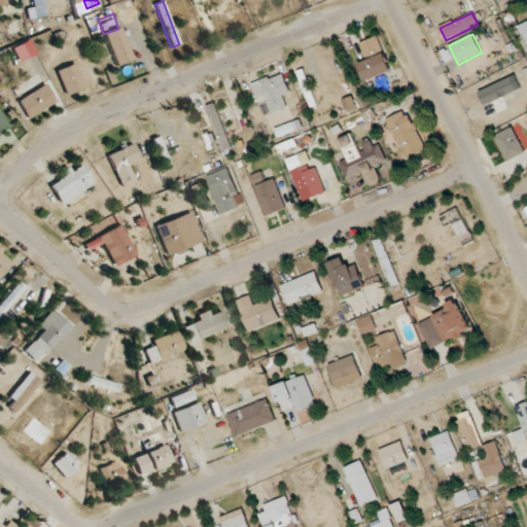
[(360,43),(366,61),(359,64),(365,81),(392,71),(379,36),(360,43)]
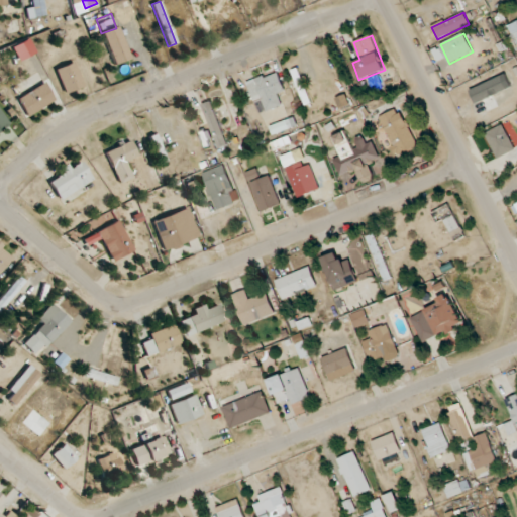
[(84,86),(74,62),(55,70),(66,94),(84,86)]
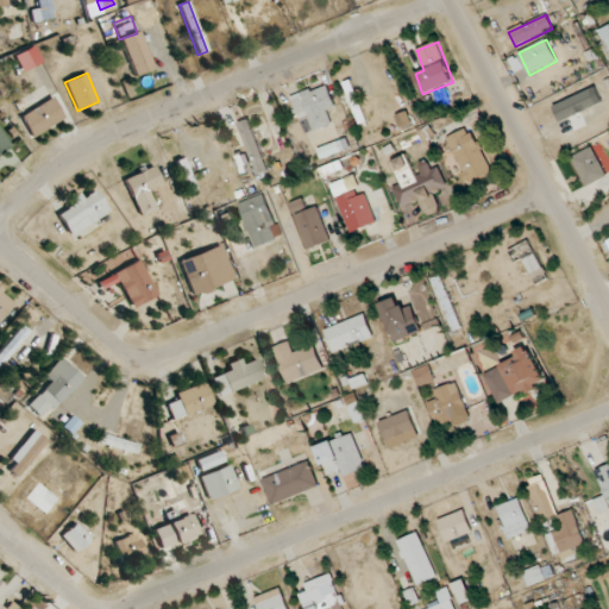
[(343,83),(358,125),(366,121),(351,80),(343,83)]
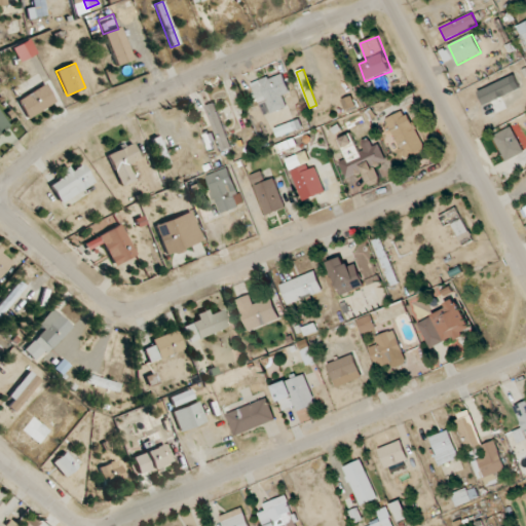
[(283,96),(291,92),(283,72),(251,84),(259,104),(267,101),(271,113),(287,107),(283,96)]
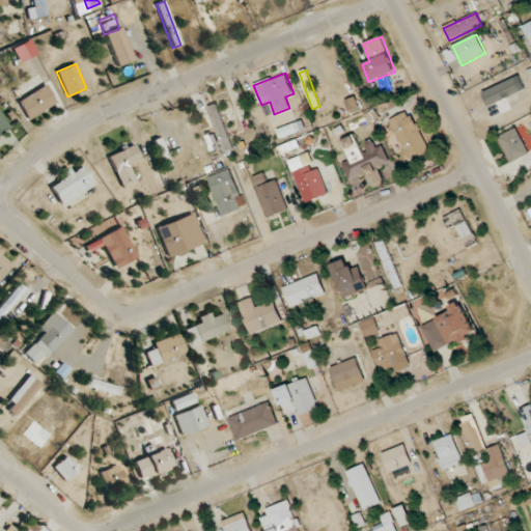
[(27,118),(56,106),(47,86),(18,100),(27,118)]
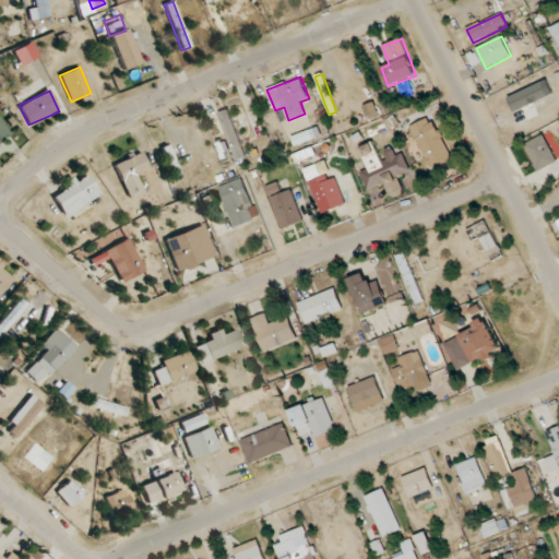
[(218,114),(236,162),(247,157),(229,109),(218,114)]
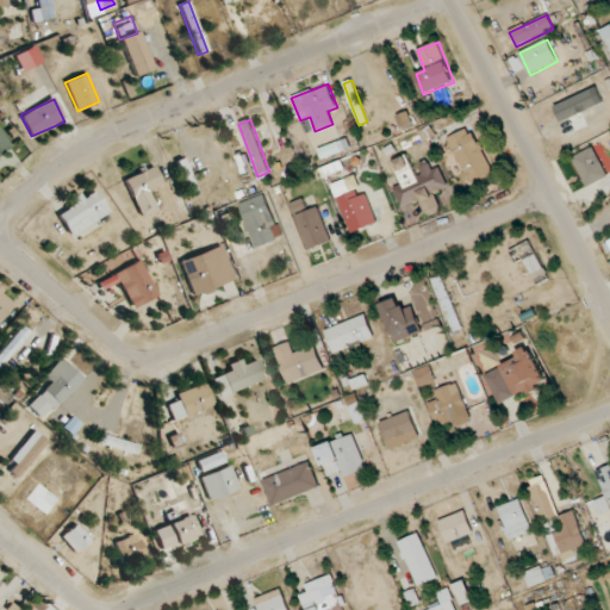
[(492,173),(471,126),(448,137),(468,184),(492,173)]
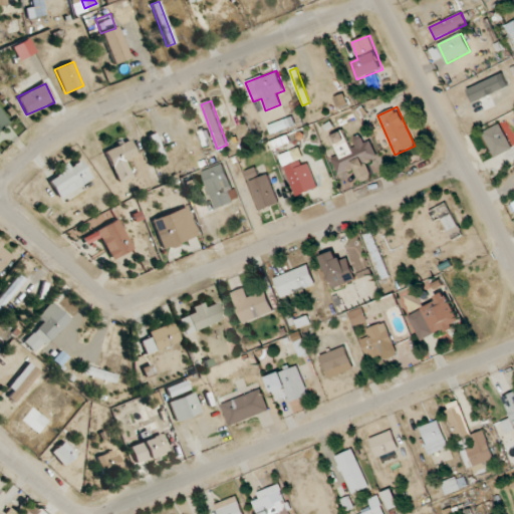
[(0,129),(8,123),(0,111),(0,129)]
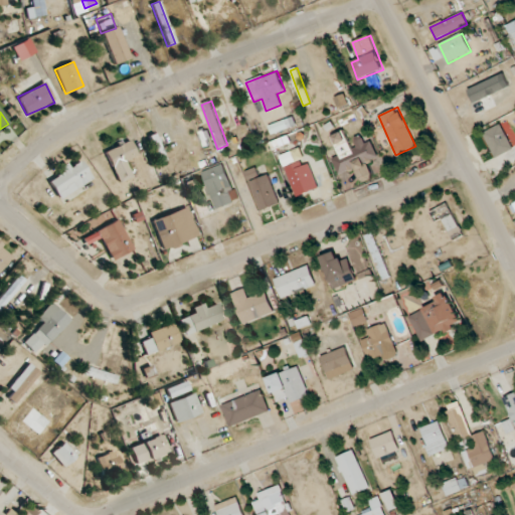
[(484,132),(494,158),(513,150),(502,124),(484,132)]
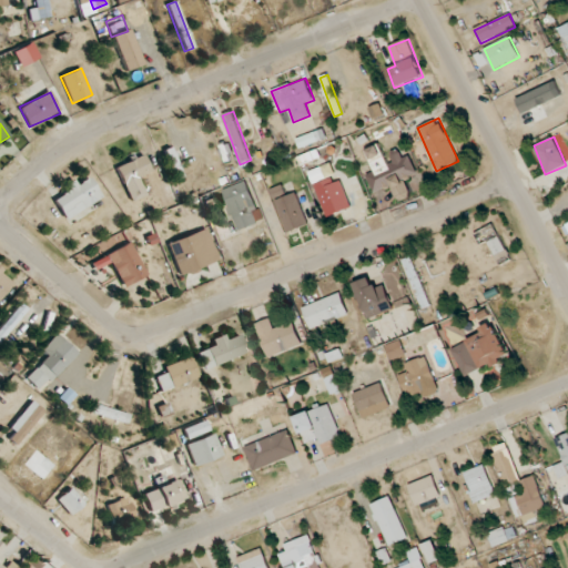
[(300,148),(314,144),(313,140),(305,142),(304,138),(296,139),(300,148)]
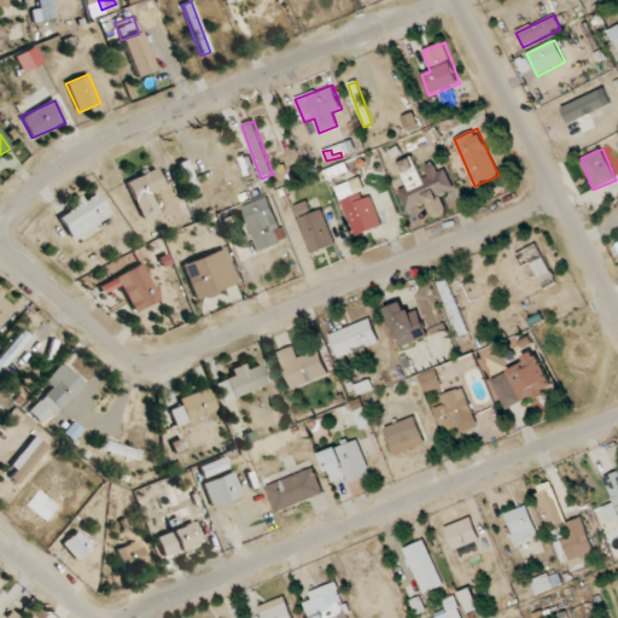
[(454,188),(444,169),(438,172),(433,162),(424,167),(429,175),(423,179),(412,157),(398,164),(408,186),(397,191),(407,210),(424,202),(430,215),(445,207),(439,194),(454,188)]
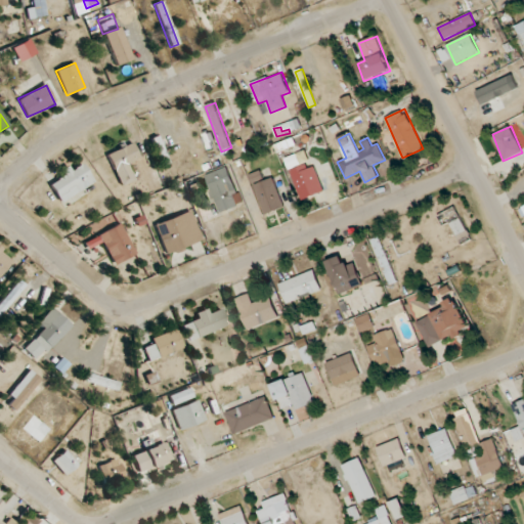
[(107,153),(120,186),(134,181),(128,163),(139,159),(133,144),(107,153)]
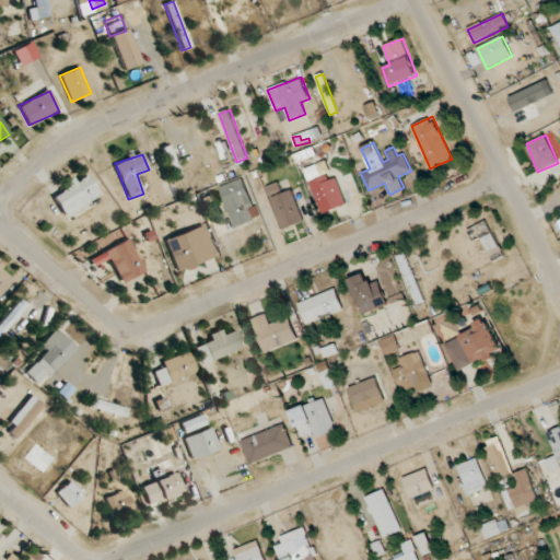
[(53,197),(65,217),(100,195),(86,173),(66,185),(68,188),(53,197)]
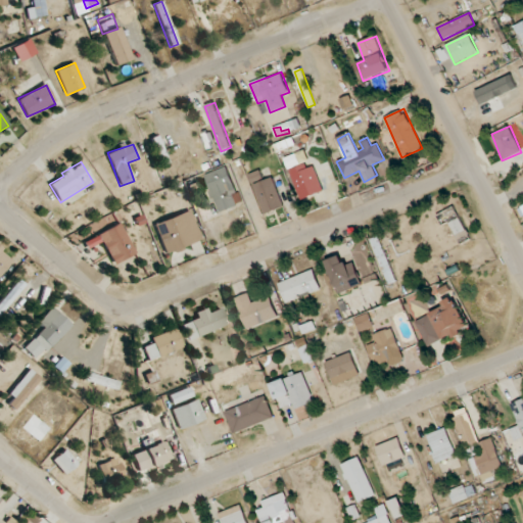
[(324,191),(313,162),(290,172),(300,200),(324,191)]
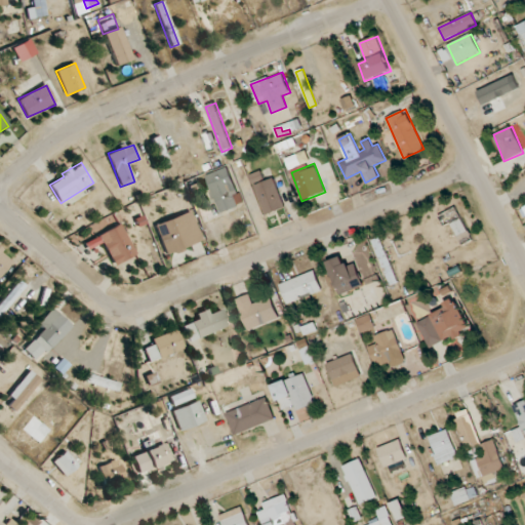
[(207,174),(218,212),(242,205),(230,167),(207,174)]
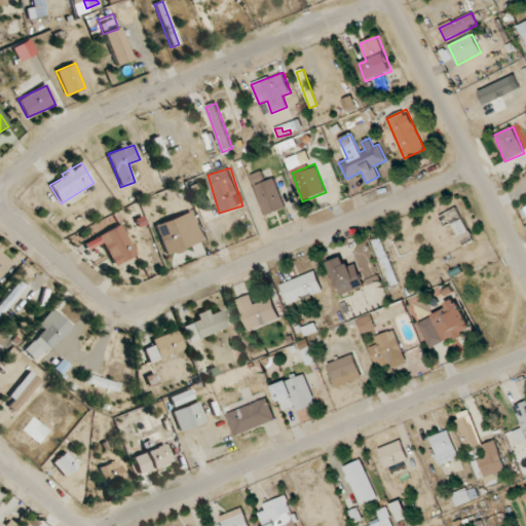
[(251,176),(265,216),(286,209),(274,178),(265,181),(262,172),(251,176)]
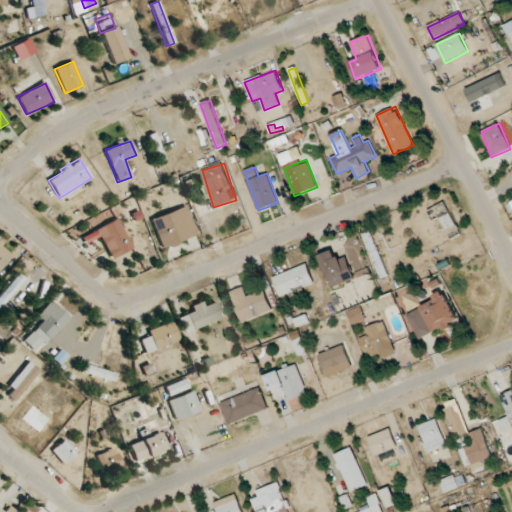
[(435,207),(446,235),(457,231),(446,203),(435,207)]
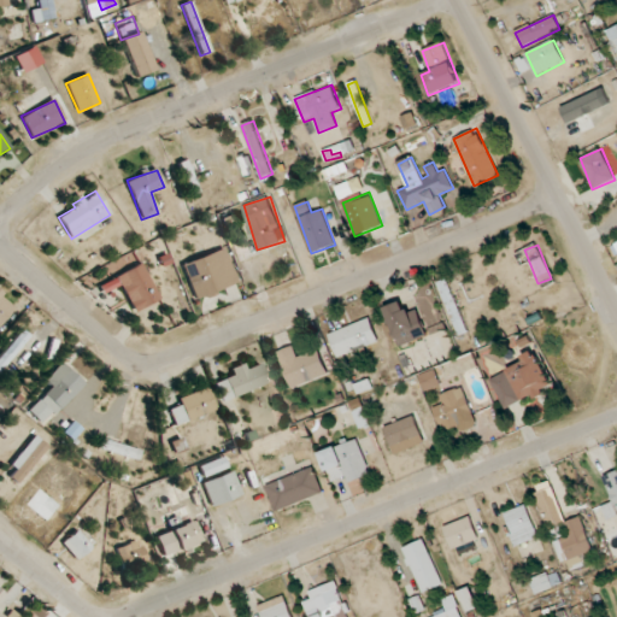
[(181,264),(194,299),(238,283),(224,248),(181,264)]
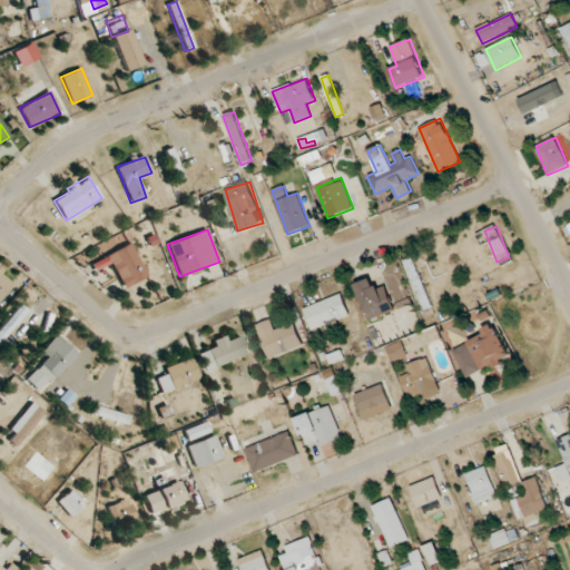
[(148,276),(130,243),(107,256),(125,288),(148,276)]
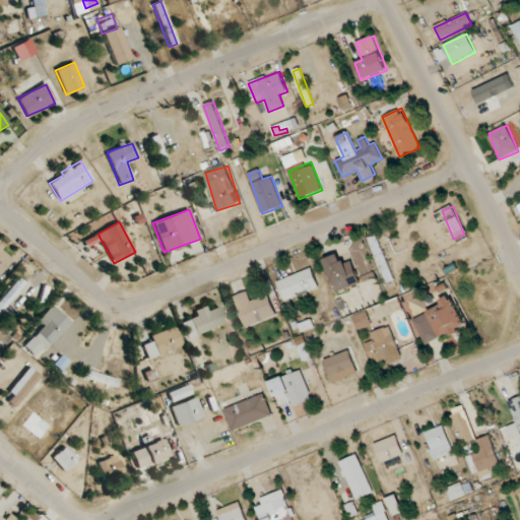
[(371,238),(384,282),(392,280),(379,235),(371,238)]
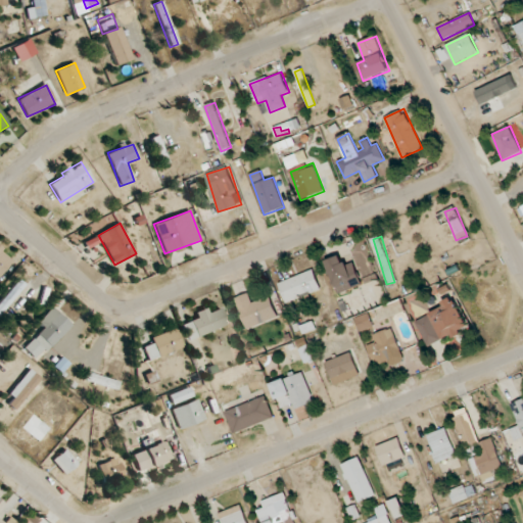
[(368,251),(360,254),(358,247),(350,249),(363,284),(377,279),(368,251)]
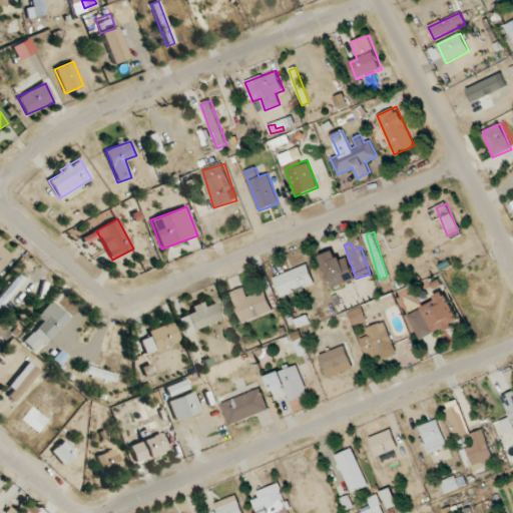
[(0,272),(13,253),(0,243),(0,272)]
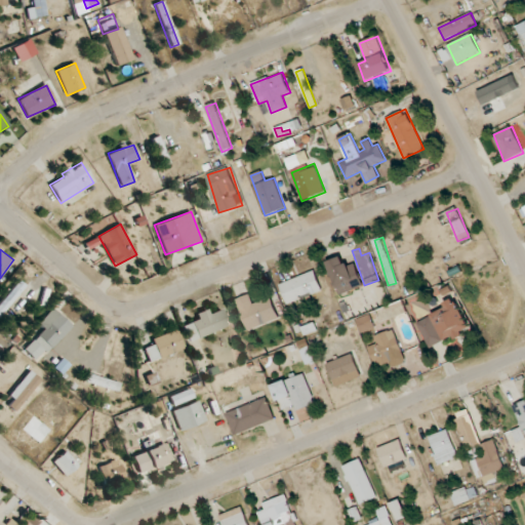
[(327,263),(340,295),(364,286),(355,263),(346,266),(341,256),(327,263)]
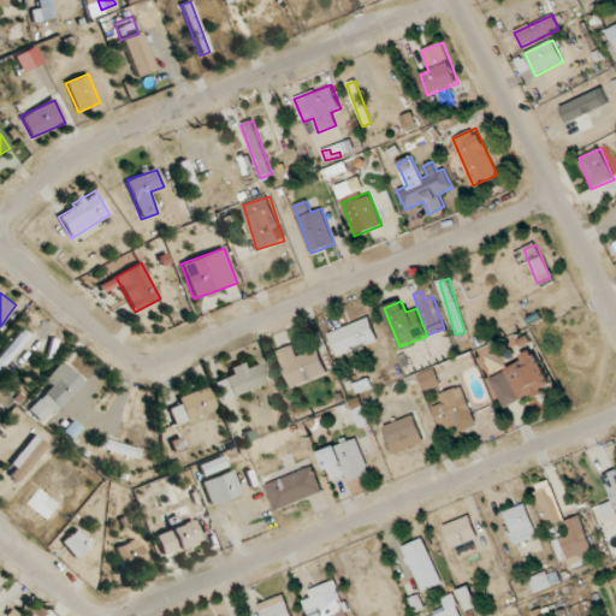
[(378,342),(369,318),(327,333),(337,357),(378,342)]
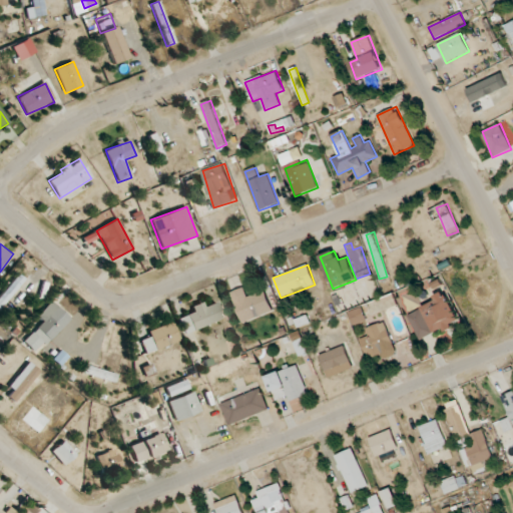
[(0,307),(25,281),(19,275),(0,295),(0,307)]
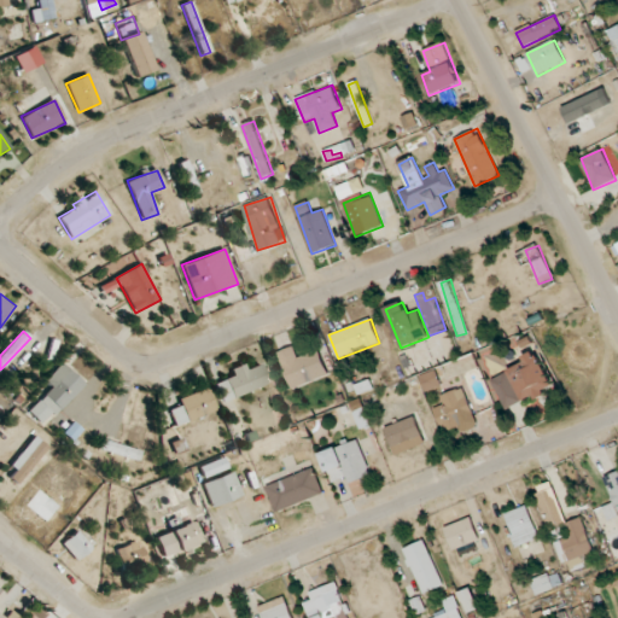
[(298,357),(293,347),(278,353),(292,389),(330,374),(319,349),(298,357)]
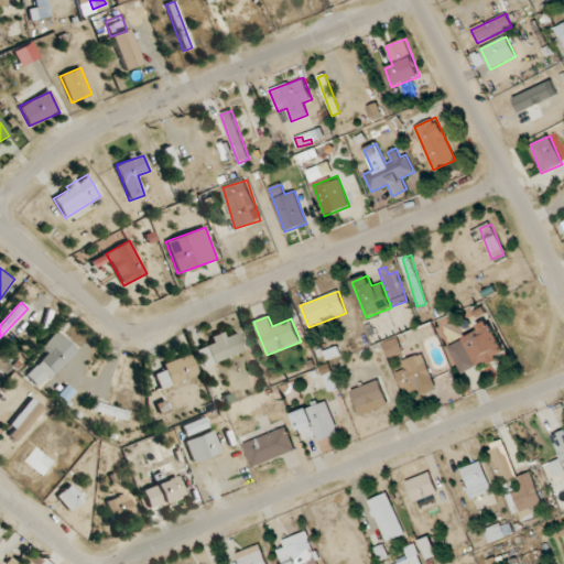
[(477,366),(487,361),(487,364),(506,355),(488,320),(477,326),(479,331),(464,338),(477,366)]
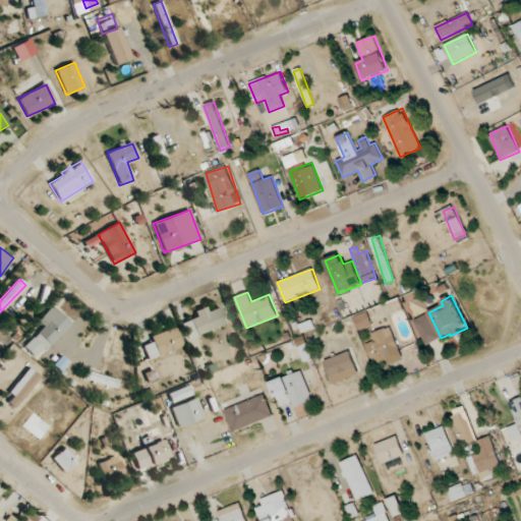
[(70,324),(52,306),(38,322),(43,327),(23,348),(36,360),(70,324)]
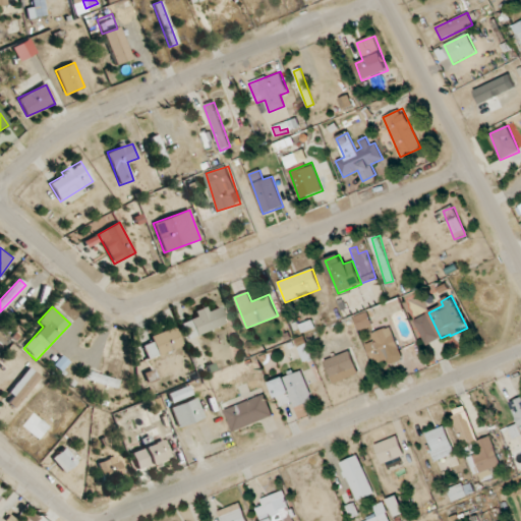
[(226,323),(220,307),(208,312),(205,306),(193,311),(196,316),(180,324),(187,340),(226,323)]
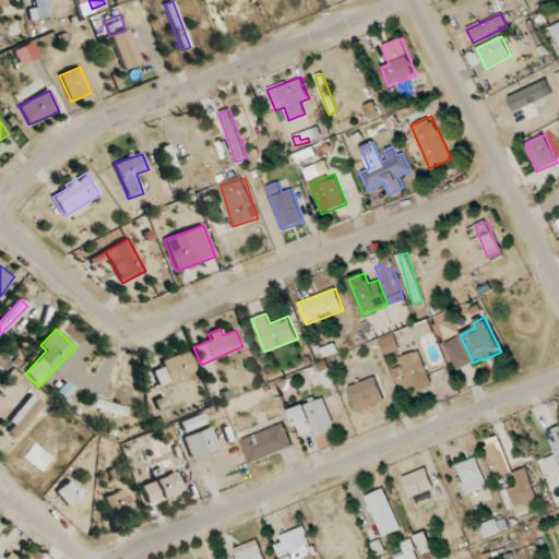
[(384,354),(400,351),(395,335),(381,339),(384,354)]
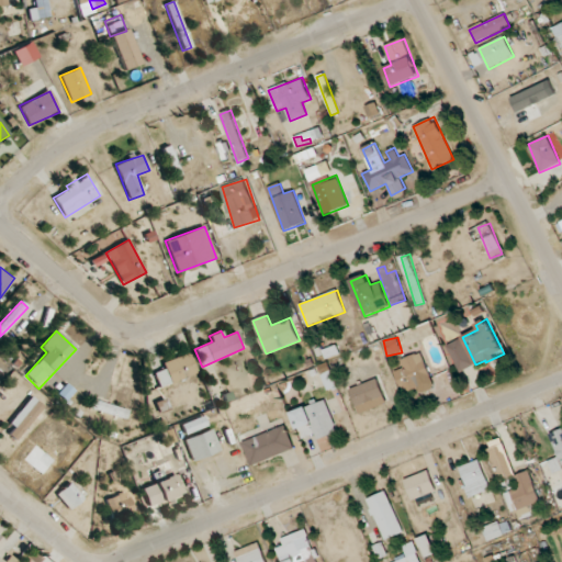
[(448,344),(458,372),(473,367),(463,339),(448,344)]
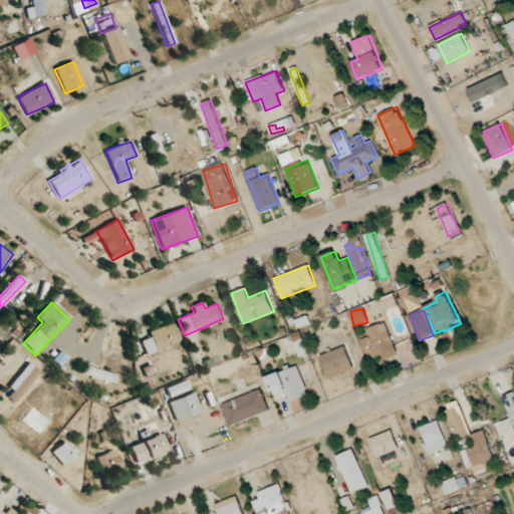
[(369,336),(360,340),(368,359),(395,348),(383,322),(366,329),(369,336)]
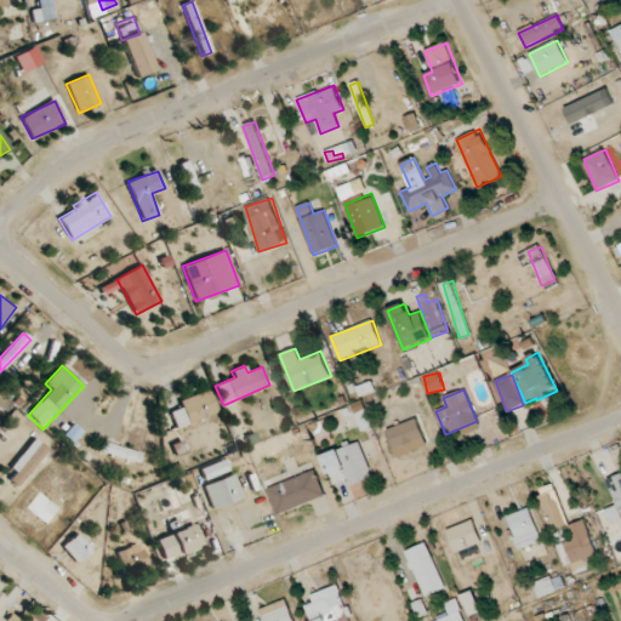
[(178,399),(181,409),(170,411),(175,427),(217,414),(210,391),(178,399)]
